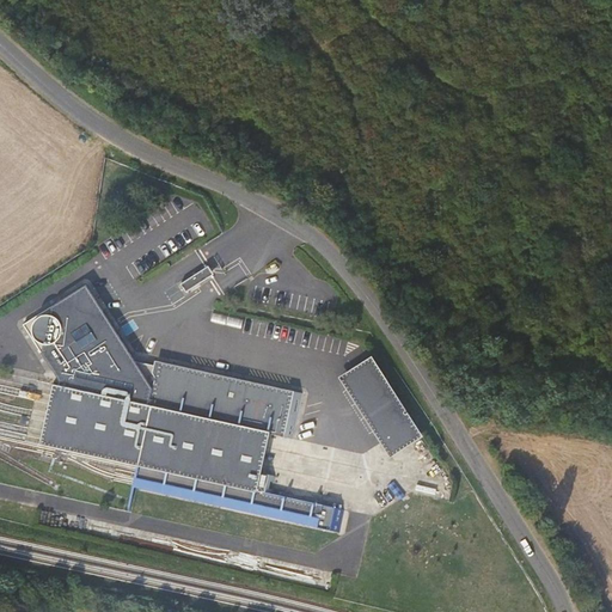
[(201,271),(206,280),(213,275),(208,267),(201,271)]
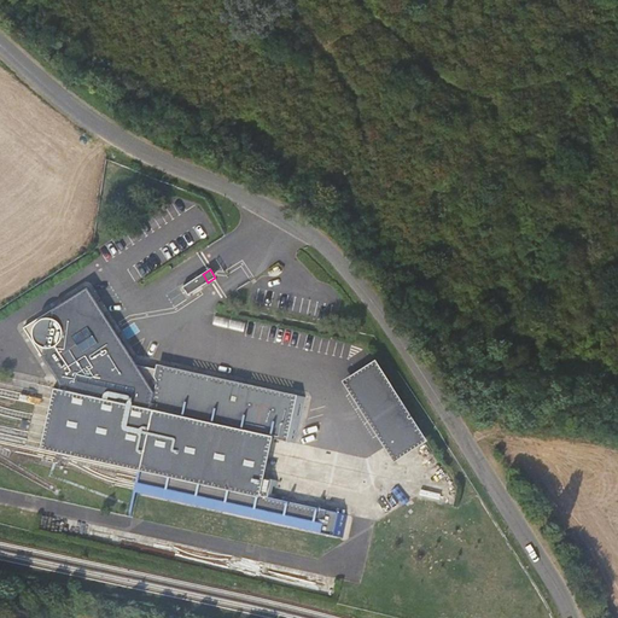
[(187,295),(208,283),(203,274),(182,287),(187,295)]
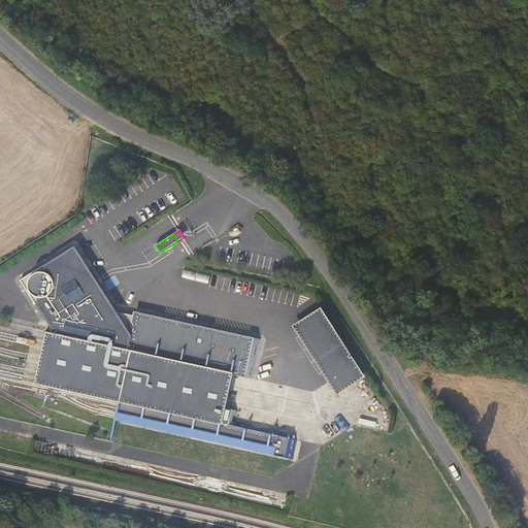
[(260,339),(160,317),(154,343),(137,339),(141,319),(134,317),(112,310),(71,245),(15,281),(46,327),(44,332),(41,331),(29,382),(116,402),(112,420),(291,461),(295,439),(233,426),(236,410),(224,407),(231,375),(251,380),(260,339)]
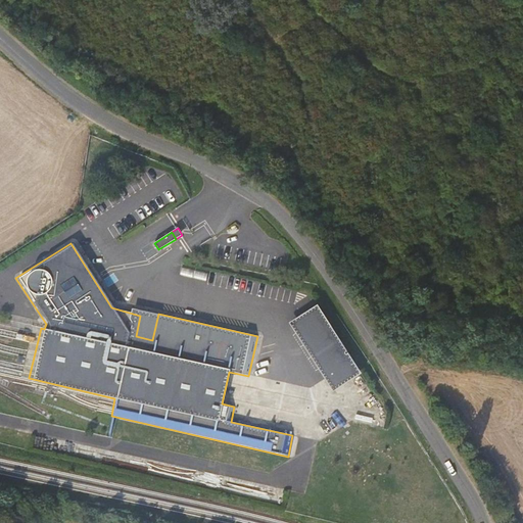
[(291,322),(327,379),(349,364),(314,306),(291,322)]
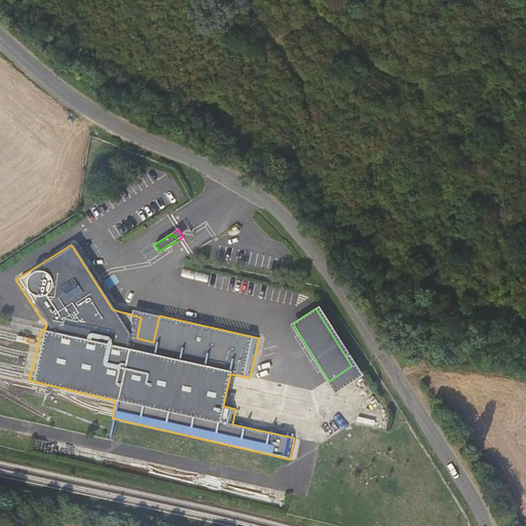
[(153,342),(159,315),(134,310),(134,315),(141,317),(137,338),(153,342)]
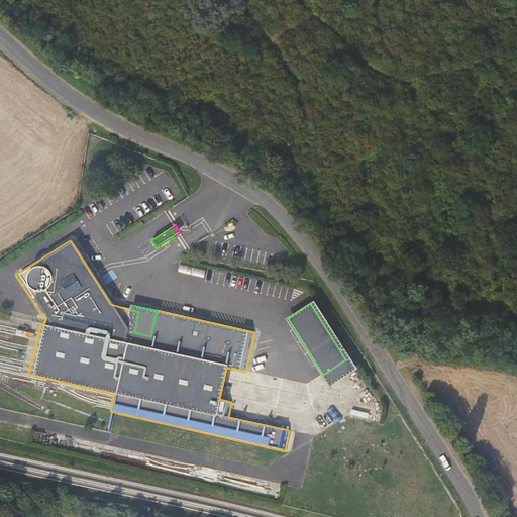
[(345,359),(323,375),(330,387),(352,372),(345,359)]
